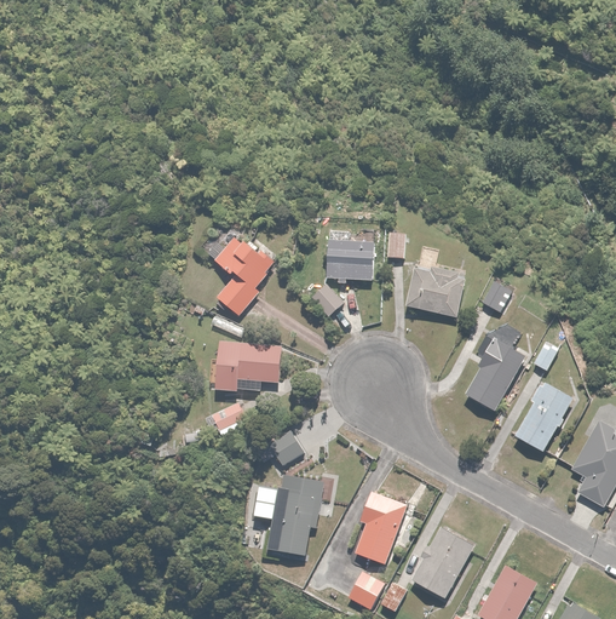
[(350,231),(328,230),(326,278),(337,279),(337,285),(345,285),(346,279),(372,280),(374,241),(349,240),(350,231)]
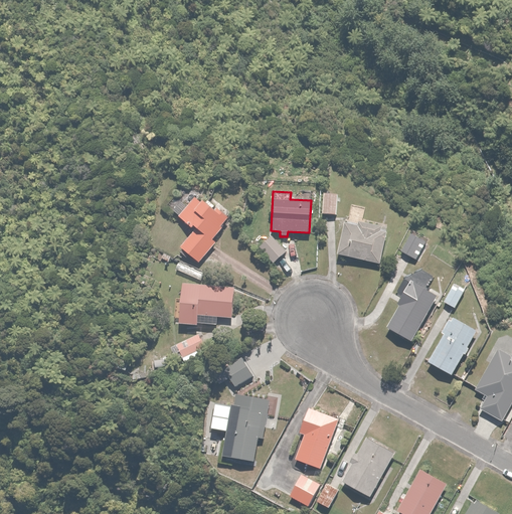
[(337,193),(322,192),(321,214),(336,215),(337,193)]
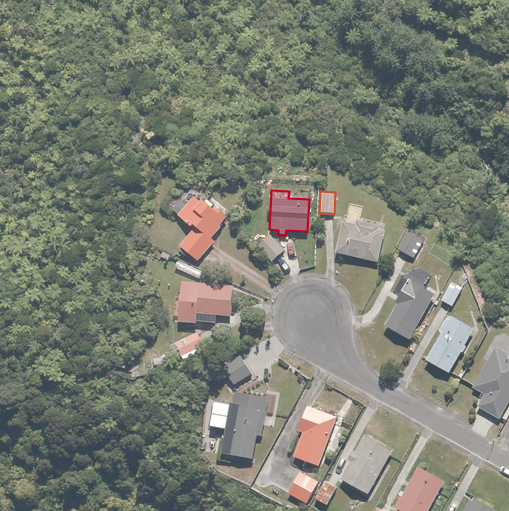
[(171,211),(191,227),(177,245),(195,260),(232,214),(207,194),(203,199),(194,192),(187,202),(182,198),(171,211)]
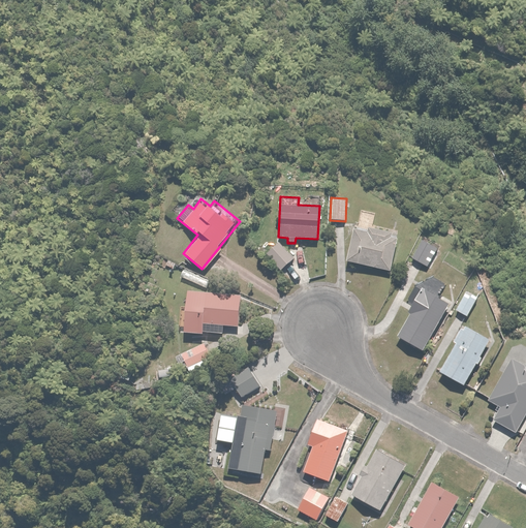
[(367,233),(351,229),(344,260),(390,270),(396,240),(389,239),(391,233),(368,228),(367,233)]
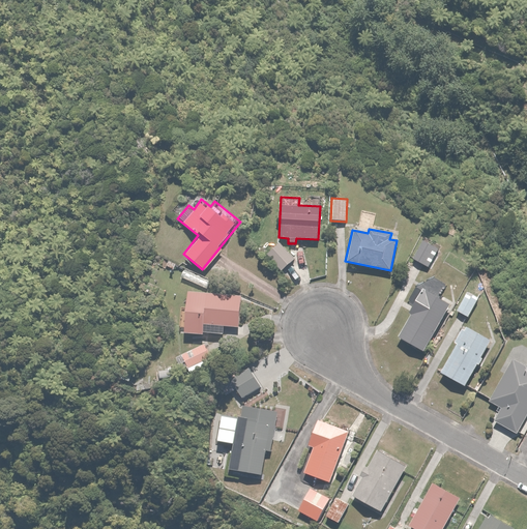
[(439,248),(422,239),(411,258),(428,268),(439,248)]
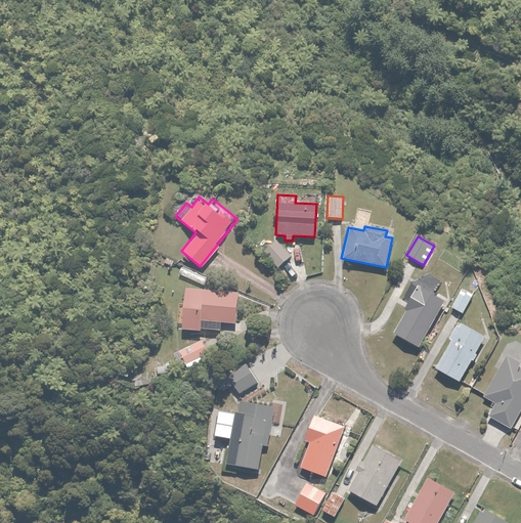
[(274,238),(261,251),(273,265),(287,254),(274,238)]
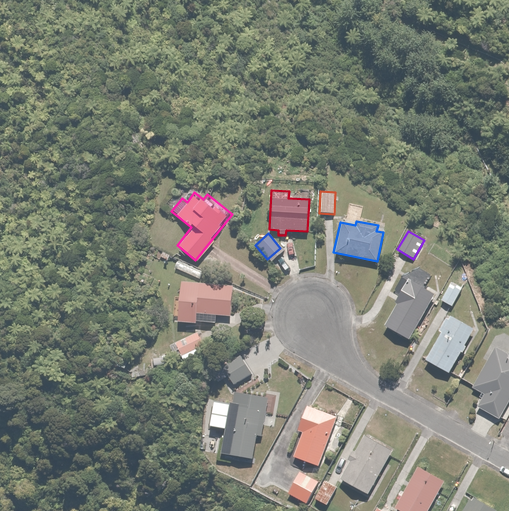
[(409,339),(434,295),(405,279),(393,302),(395,303),(383,325),(409,339)]
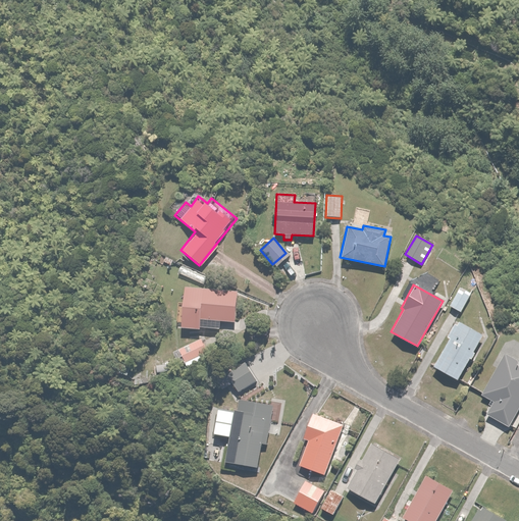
[(236,289),(184,287),(182,328),(199,329),(199,320),(234,321),(236,289)]
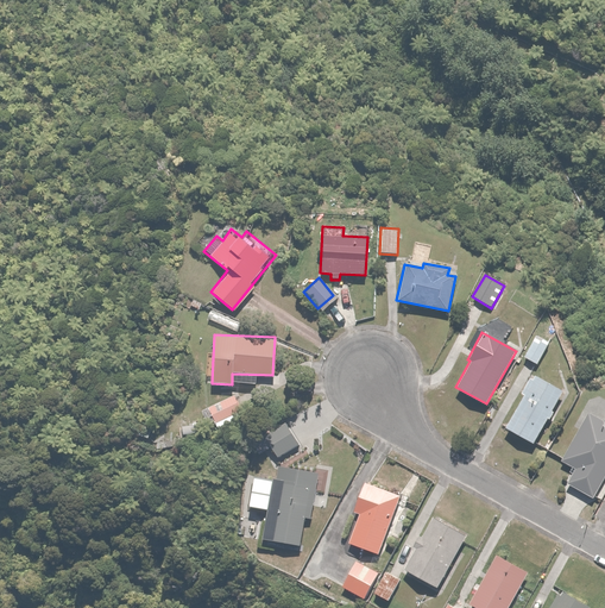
[(548,342),(534,334),(523,357),(536,364),(548,342)]
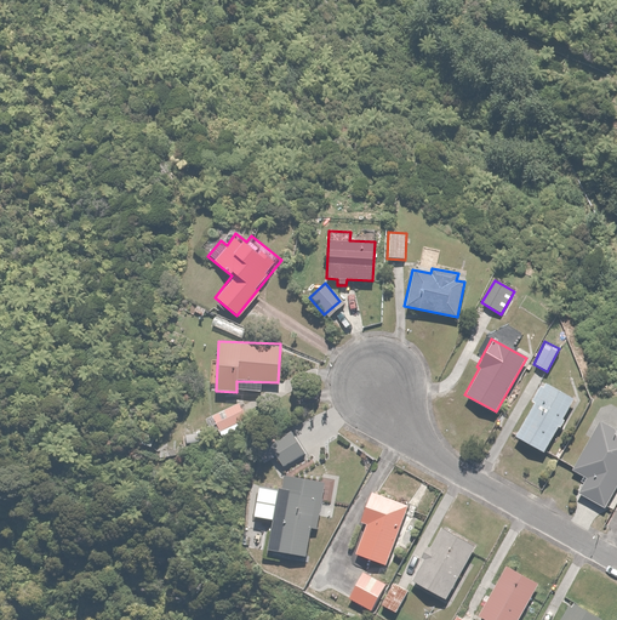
[(543,453),(572,399),(542,381),(530,402),(533,403),(514,437),(543,453)]
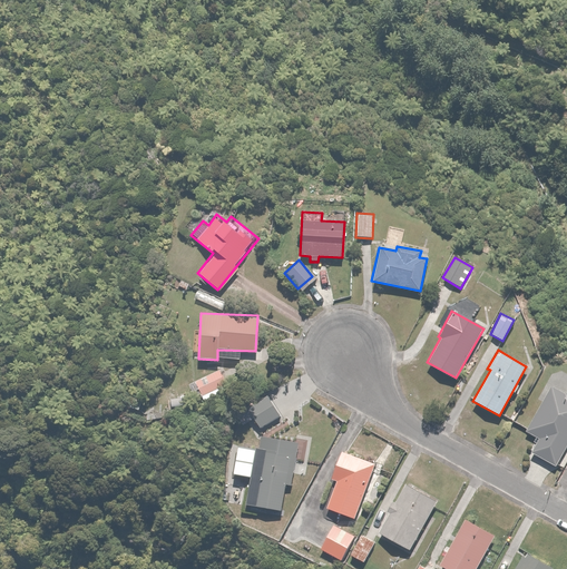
[(193,398),(199,395),(202,401),(221,392),(218,385),(225,382),(220,369),(186,385),(193,398)]
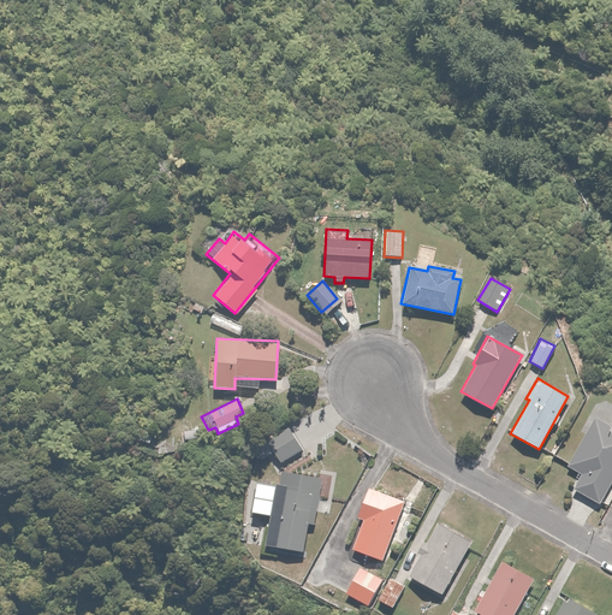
[(599,504),(611,480),(611,421),(610,427),(590,418),(565,466),(576,472),(574,478),(577,479),(571,490),(599,504)]
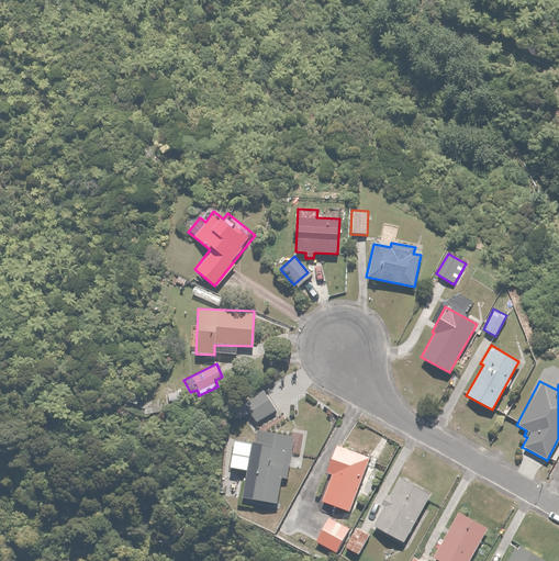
[(275,410),(263,390),(235,406),(247,426),(275,410)]
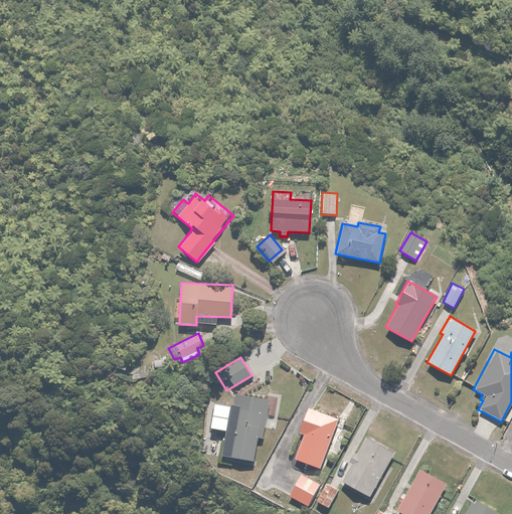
[(231,404),(230,408),(214,405),(210,430),(226,432),(222,456),(253,462),(258,438),(261,438),(268,398),(240,394),(238,405),(231,404)]
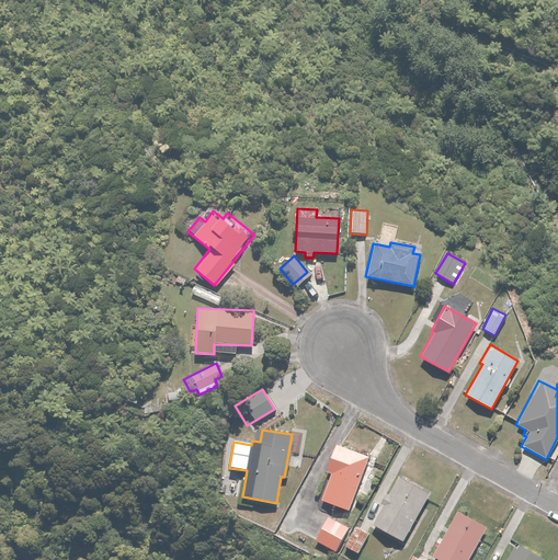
[(349,510),(368,456),(337,445),(326,472),(330,473),(321,500),(349,510)]
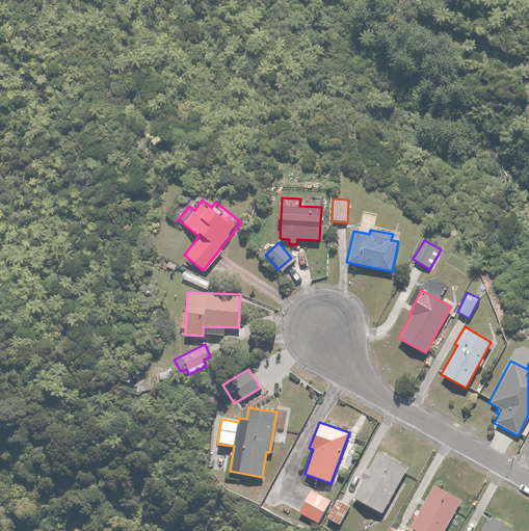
[(359,479),(362,481),(353,496),(382,512),(407,469),(378,452),(369,469),(366,467),(359,479)]
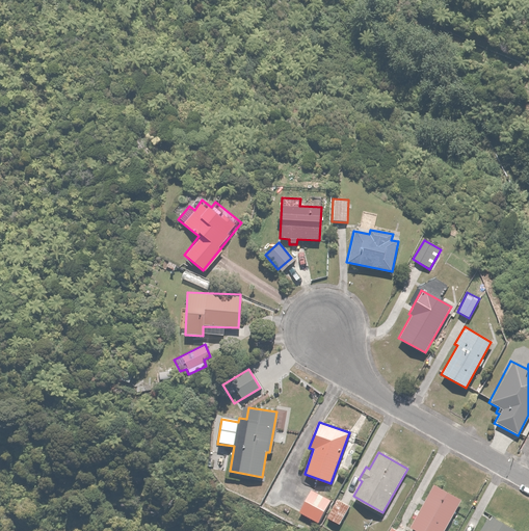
[(445,530),(461,500),(432,484),(410,528),(414,530),(445,530)]
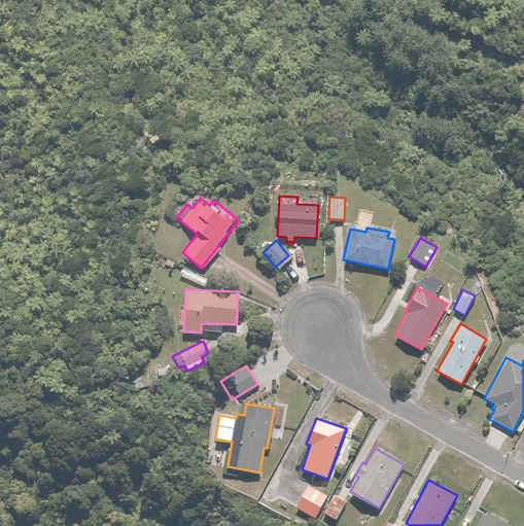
[(327,496),(307,486),(295,507),(316,518),(327,496)]
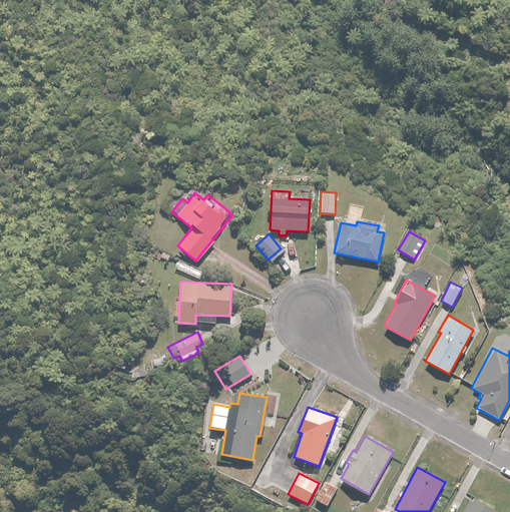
[(337,488),(325,481),(315,499),(327,506),(337,488)]
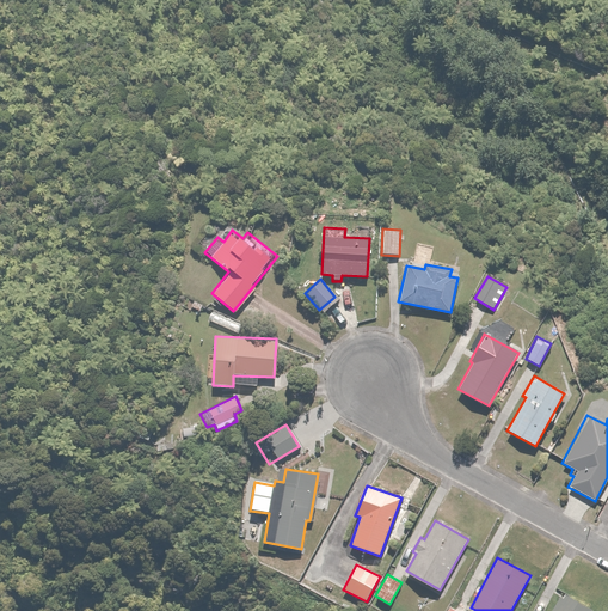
[(550,610),(591,610),(593,610),(566,596),(564,600),(558,598),(550,610)]
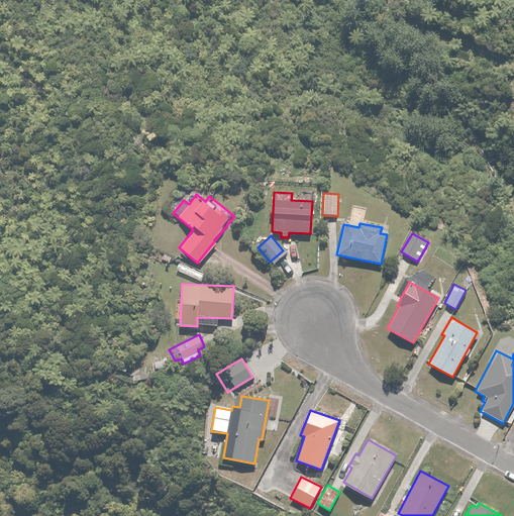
All buildings are outlined.
